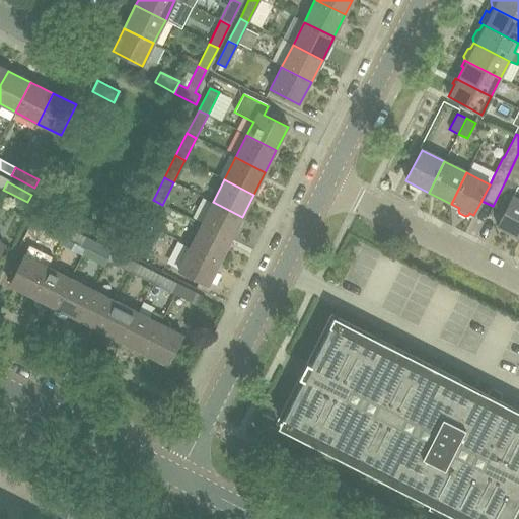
[(505,181),(497,199),(508,205),(513,196),(517,188),(505,181)]
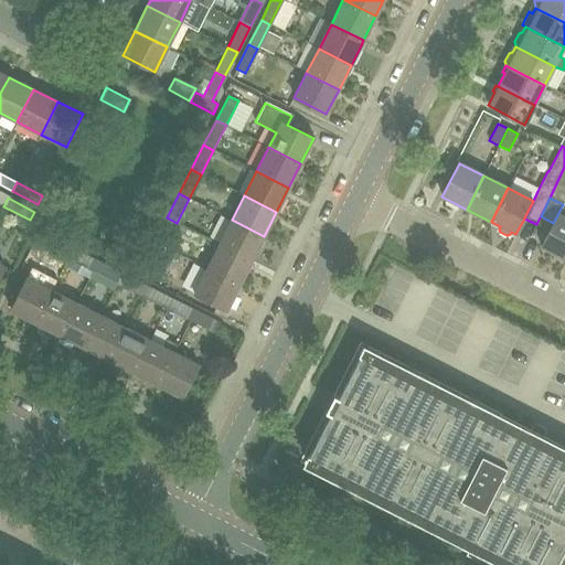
[(564,258),(564,204),(563,204),(558,213),(553,223),(541,247),(564,258)]
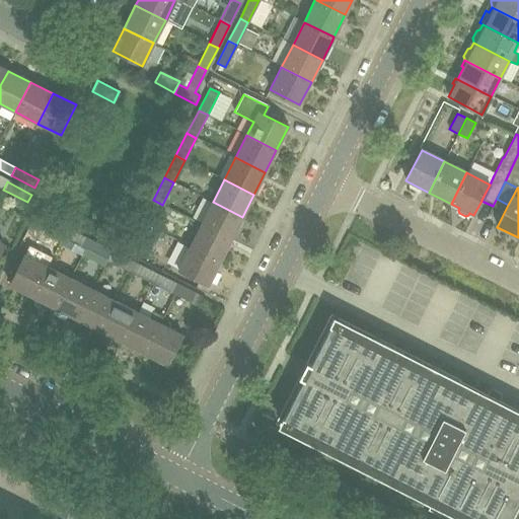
[(153,200),(142,222),(151,227),(162,205),(153,200)]
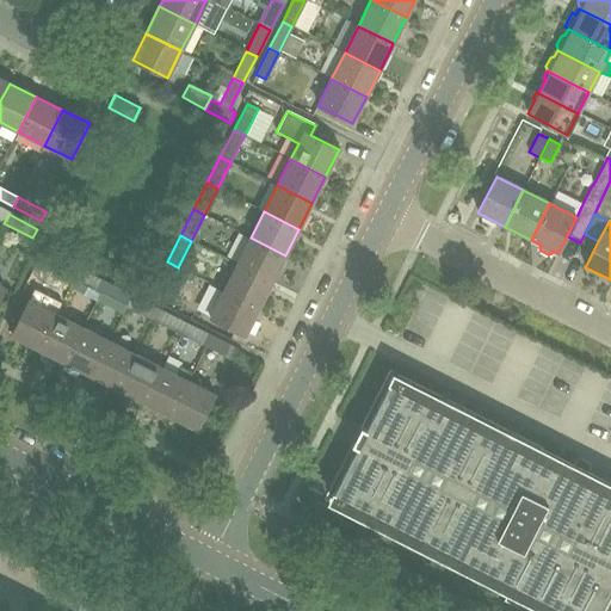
[(272,282),(285,255),(251,238),(238,264),(272,282)]
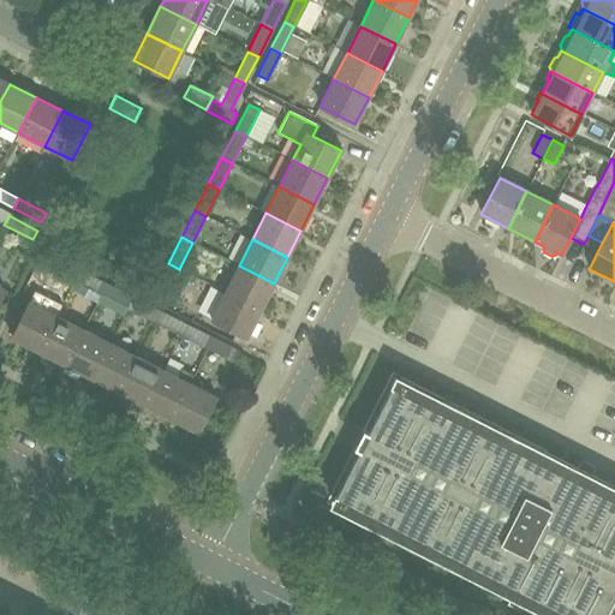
[(46,268),(73,281),(78,272),(51,258),(46,268)]
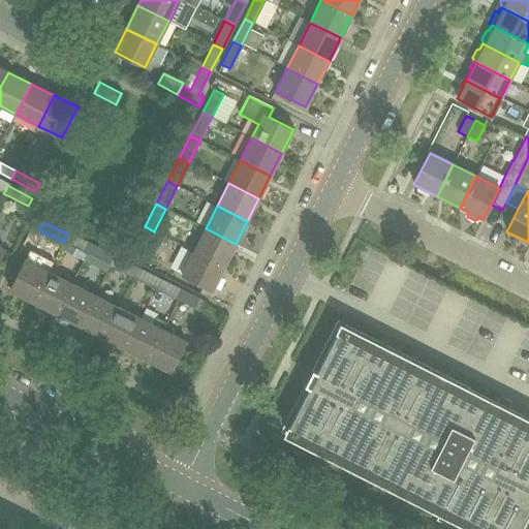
[(142,254),(154,231),(145,226),(132,250),(142,254)]
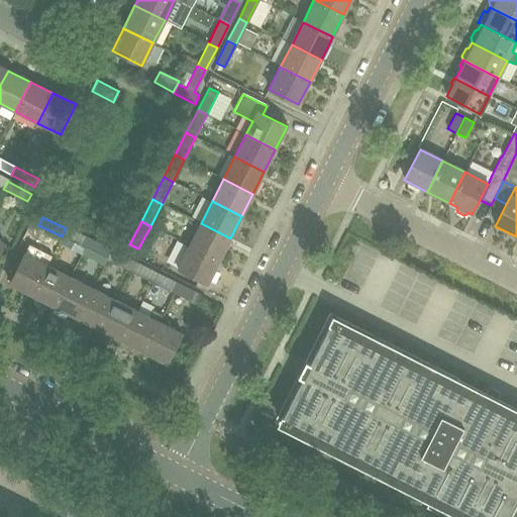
[(218,261),(230,238),(201,223),(189,246),(218,261)]
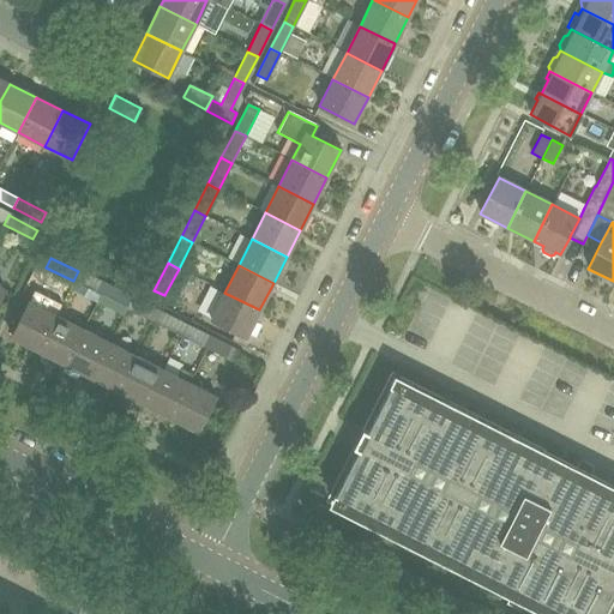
[(78,271),(73,281),(73,282),(71,287),(96,301),(104,284),(78,271)]
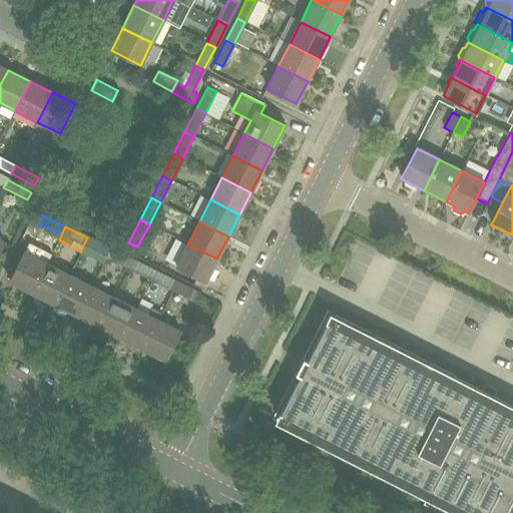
[(105,258),(109,249),(87,237),(80,251),(81,251),(80,253),(102,265),(105,258)]
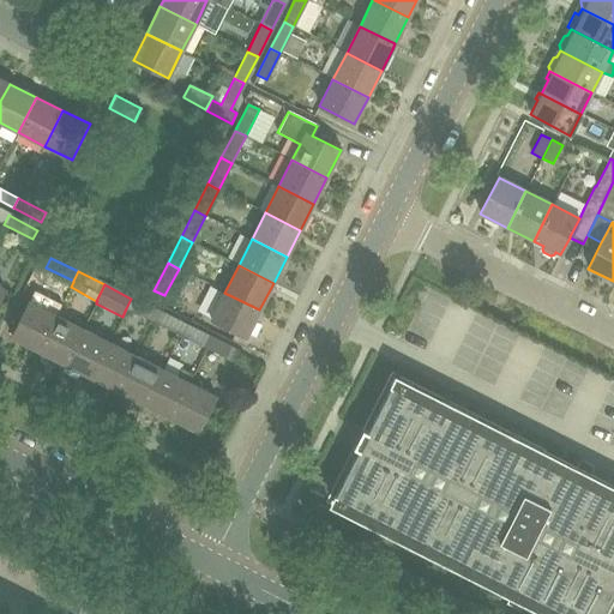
[(246,337),(259,309),(224,293),(211,319),(246,337)]
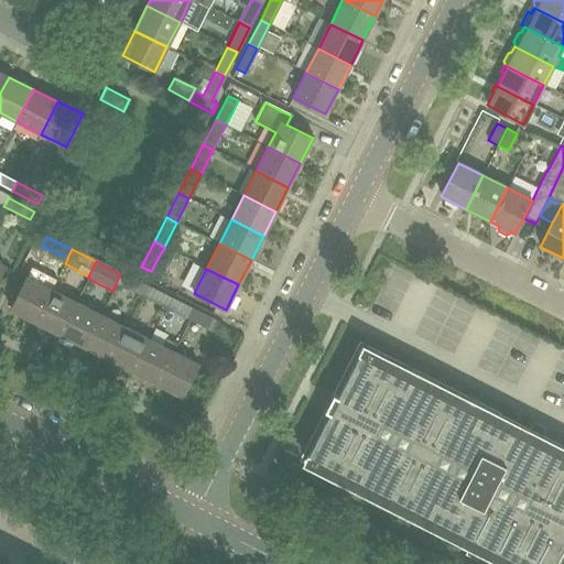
[(140,295),(144,286),(134,281),(120,274),(116,283),(140,295)]
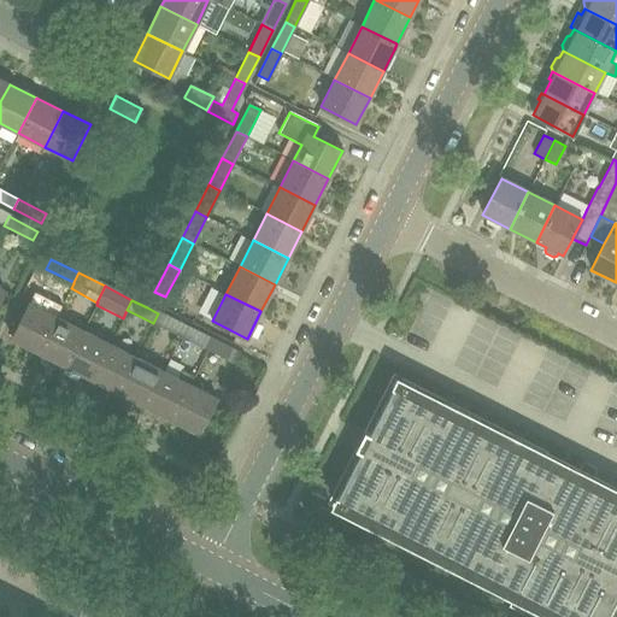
[(37,353),(56,317),(28,304),(10,339),(37,353)]
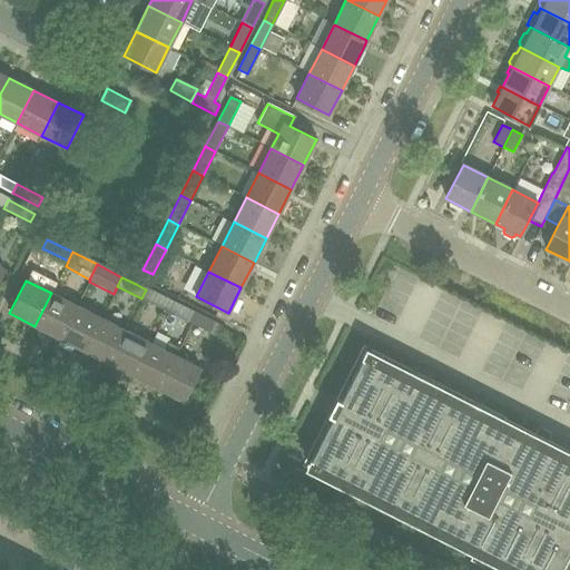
[(166,311),(172,302),(146,290),(141,298),(166,311)]
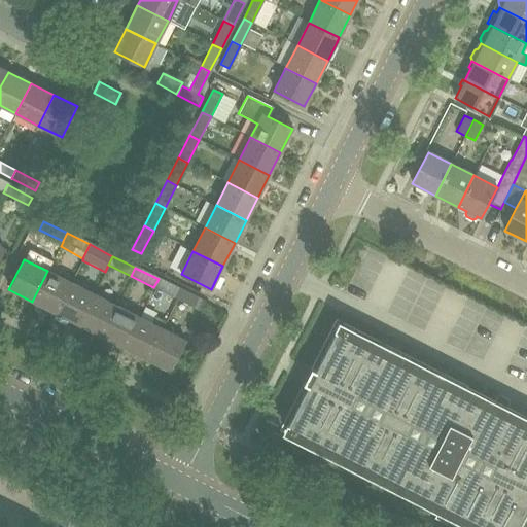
[(55,313),(70,283),(47,271),(32,302),(55,313)]
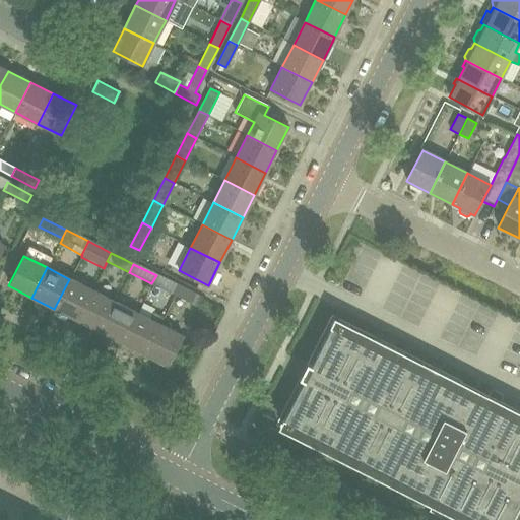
[(175,296),(179,286),(156,275),(151,283),(175,296)]
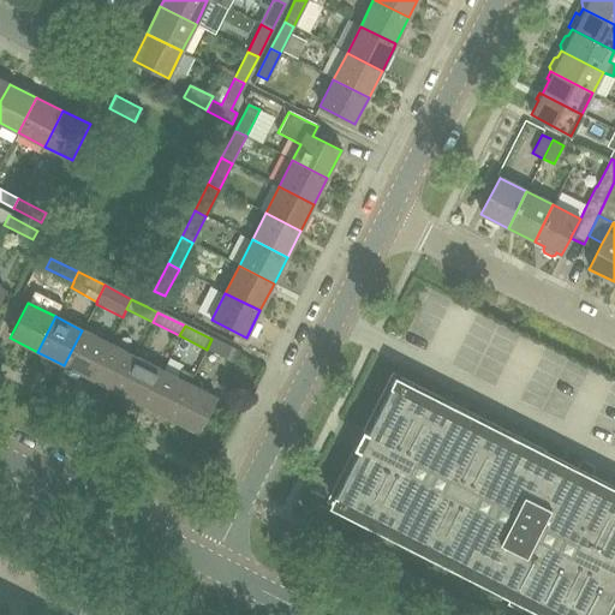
[(90,378),(108,344),(82,330),(64,365),(90,378)]
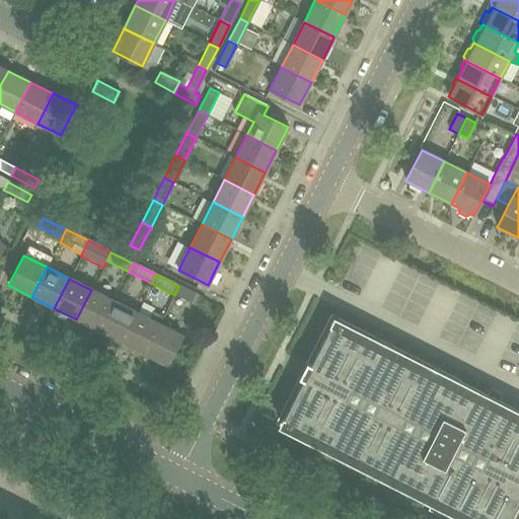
[(201,298),(178,286),(174,295),(197,306),(201,298)]
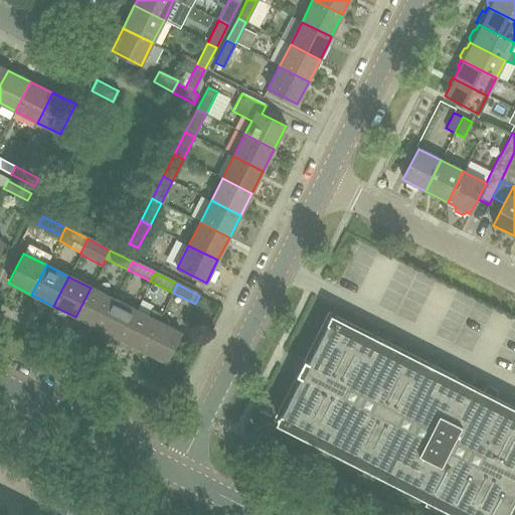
[(99,328),(113,299),(91,288),(75,317),(99,328)]
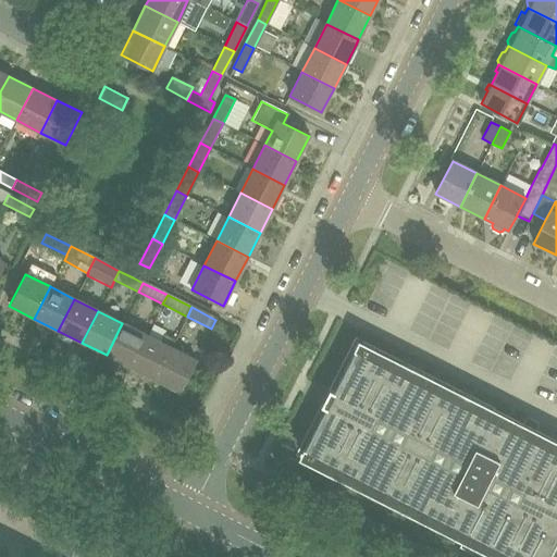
[(131,368),(147,335),(122,323),(107,355),(108,356),(106,360),(119,367),(121,362),(131,368)]
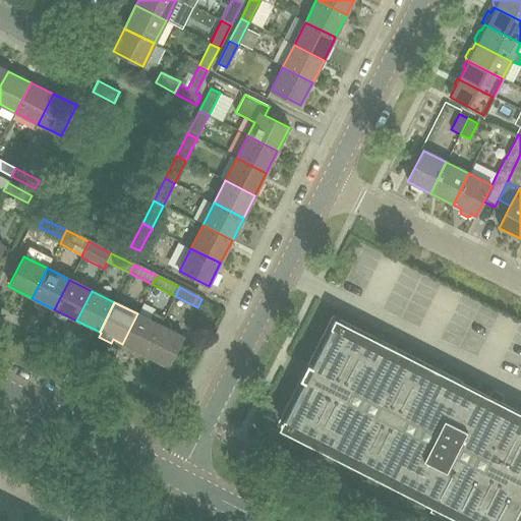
[(145,355),(160,326),(163,319),(154,313),(151,321),(137,313),(122,344),(123,344),(121,348),(133,354),(135,350),(145,355)]
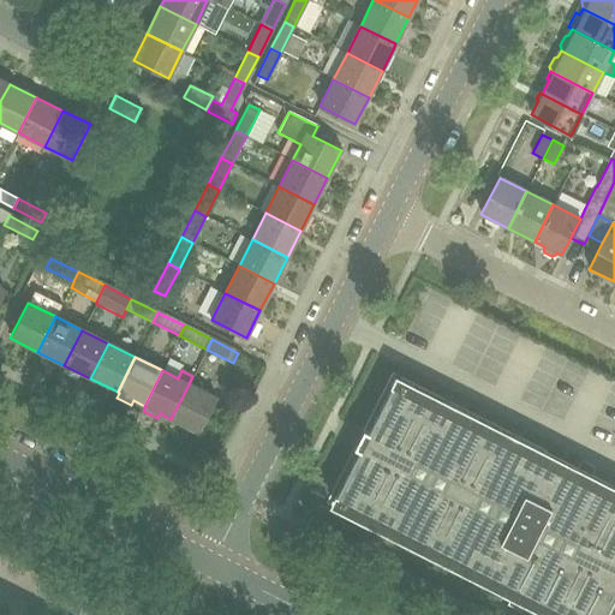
[(356,448),(328,502),(365,521),(398,538),(429,554),(461,571),(494,586),(505,592),(527,604),(527,603),(550,614),(605,614),(614,597),(614,487),(578,469),(559,459),(526,442),(494,427),(463,410),(430,393),(393,375),(364,431),(357,447),(356,448)]
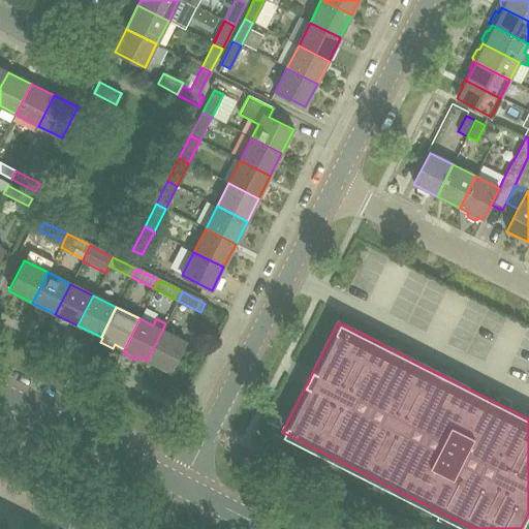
[(170,372),(186,342),(162,331),(147,361),(170,372)]
